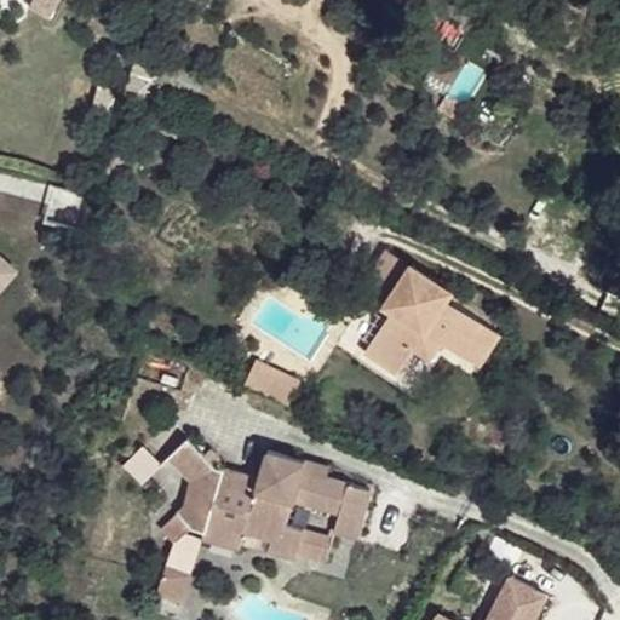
[(55,19),(62,0),(34,0),(32,11),(55,19)]
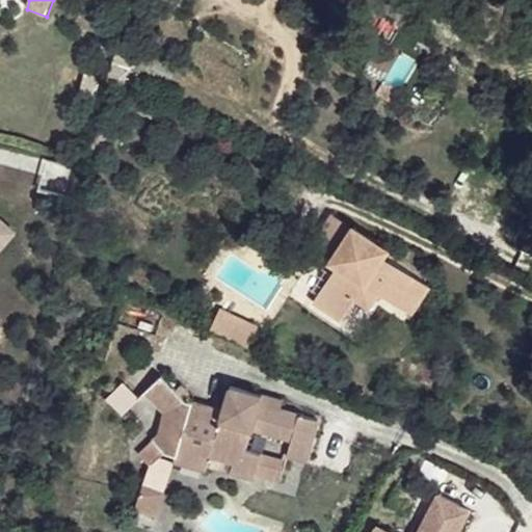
[(351,225),(330,213),(311,244),(331,258),(351,225)]
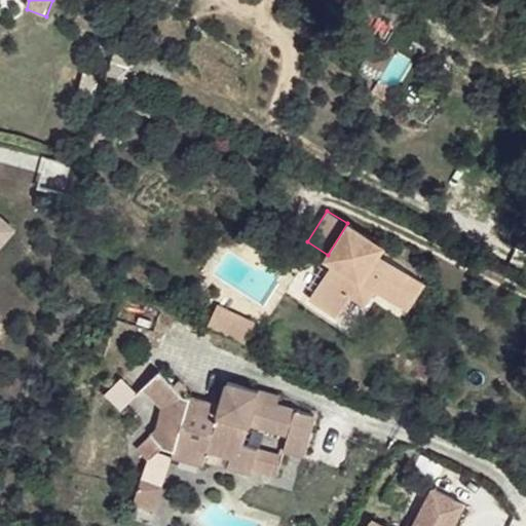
[(0,247),(14,229),(0,218),(0,247)]
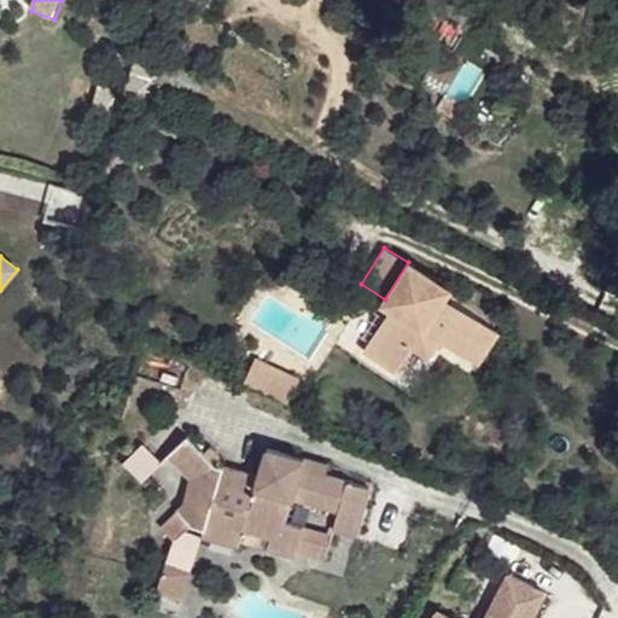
[(450,289),(408,262),(385,299),(383,303),(390,308),(363,350),(397,371),(414,344),(424,350),(431,349),(439,339),(477,366),(499,331),(445,297),(450,289)]
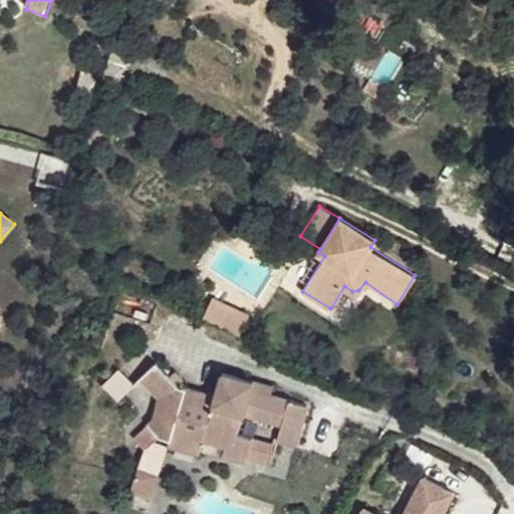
[(250,314),(212,296),(202,316),(240,335),(250,314)]
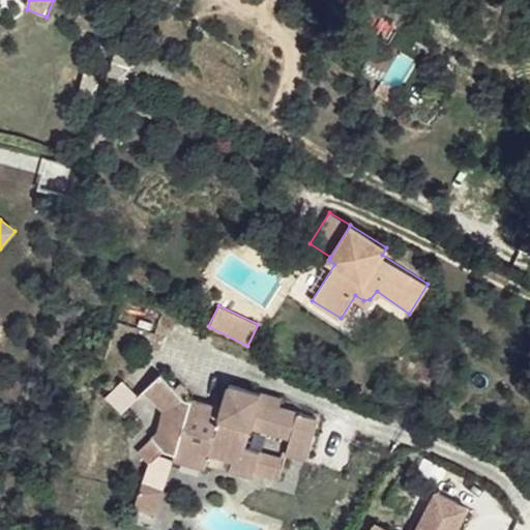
[(160,372),(144,388),(168,413),(165,425),(150,438),(152,440),(138,452),(150,465),(164,450),(176,453),(173,459),(206,468),(210,453),(232,460),(229,471),(255,478),(256,471),(259,451),(244,447),(251,424),(290,436),(287,454),(305,459),(316,417),(277,407),(258,401),(260,392),(229,383),(223,409),(184,398),(160,372)]
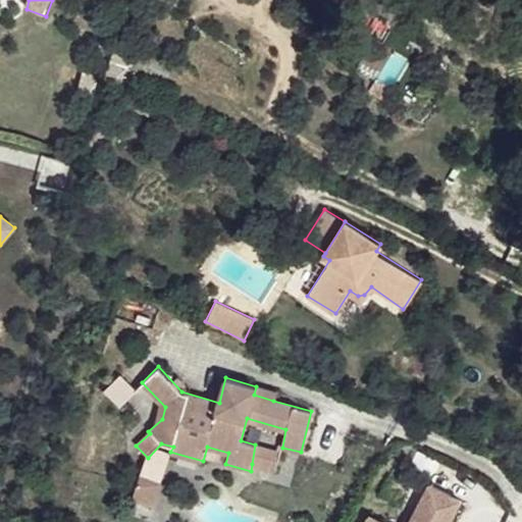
[(121,375),(105,390),(118,405),(135,389),(121,375)]
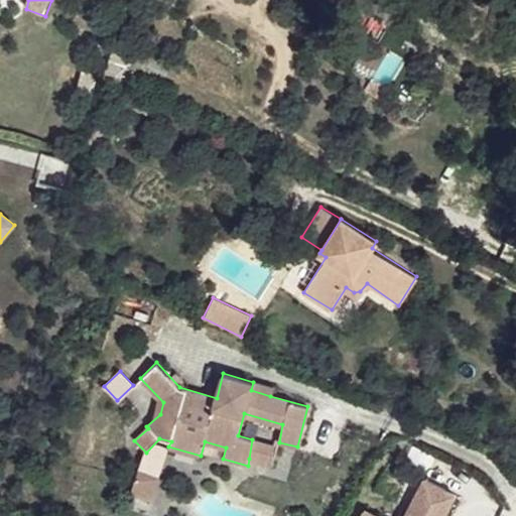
[(278,446),(252,439),(249,459),(274,466),(278,446)]
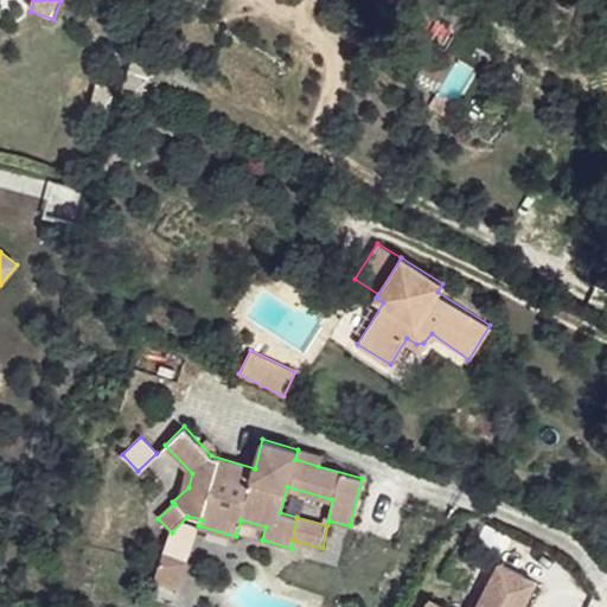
[(187,562),(164,554),(155,576),(180,585),(187,562)]
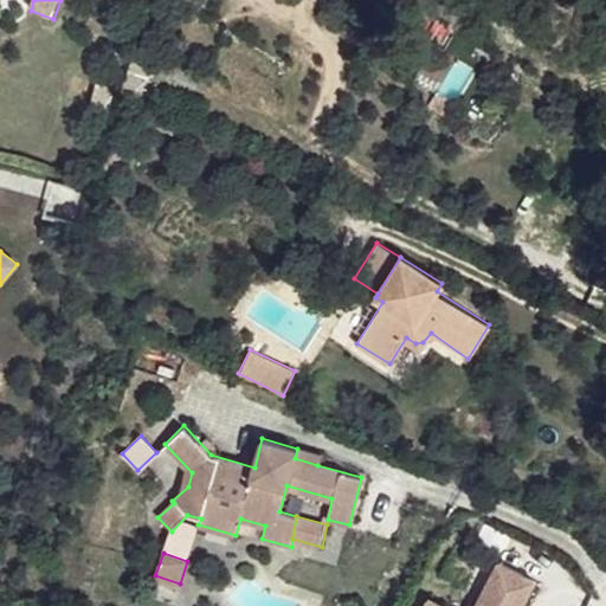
[(522,605),(536,582),(502,563),(478,605),(476,605),(471,604),(469,605),(443,605),(431,599),(427,605),(522,605)]
